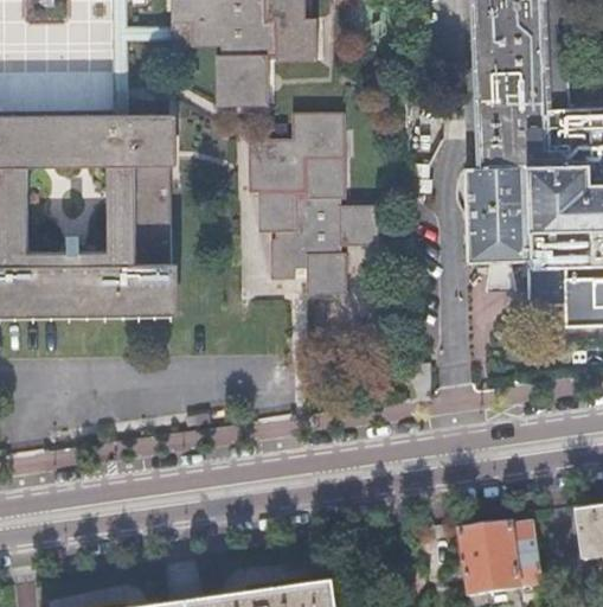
[(104,0),(107,114),(123,114),(122,42),(122,30),(121,0),(104,0)]
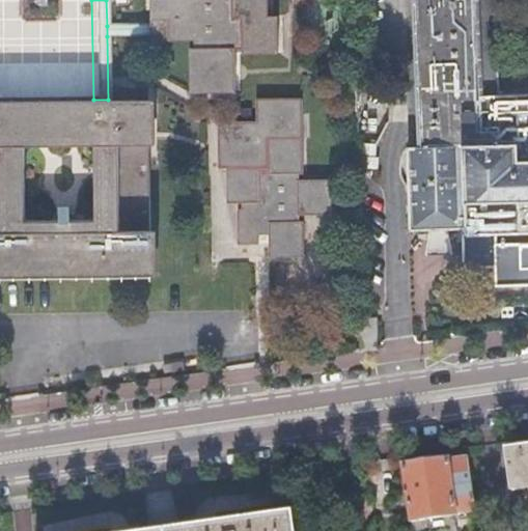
[(150,0),(150,21),(158,22),(158,26),(158,36),(158,39),(169,39),(169,42),(192,40),(192,49),(187,49),(188,90),(233,91),(233,45),(242,45),(242,49),(278,49),(277,16),(269,16),(268,0),(150,0)]
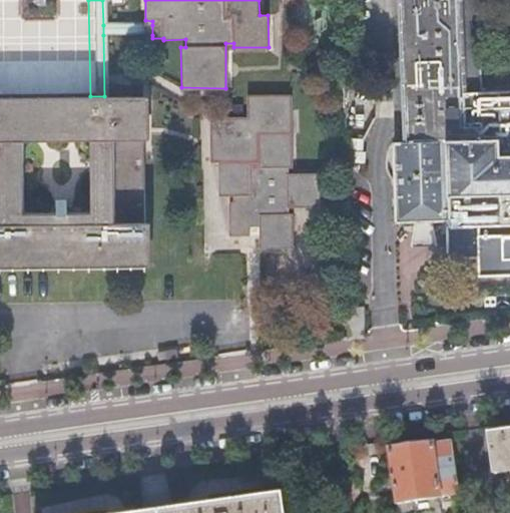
[(397,0),(402,141),(391,142),(394,221),(412,221),(429,220),(446,220),(446,228),(509,225),(509,90),(475,92),(472,0),(397,0)]
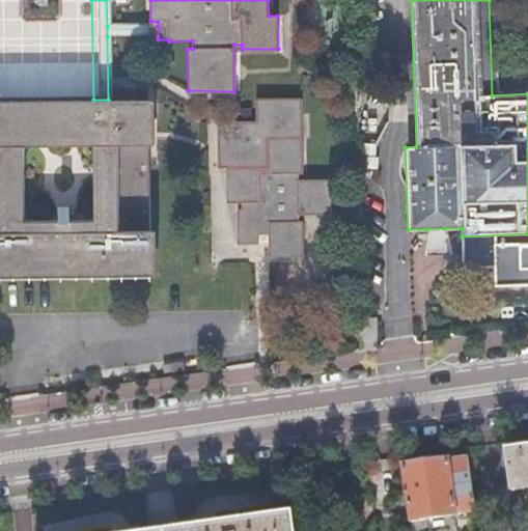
[(158,36),(158,26),(107,26),(107,36),(158,36)]
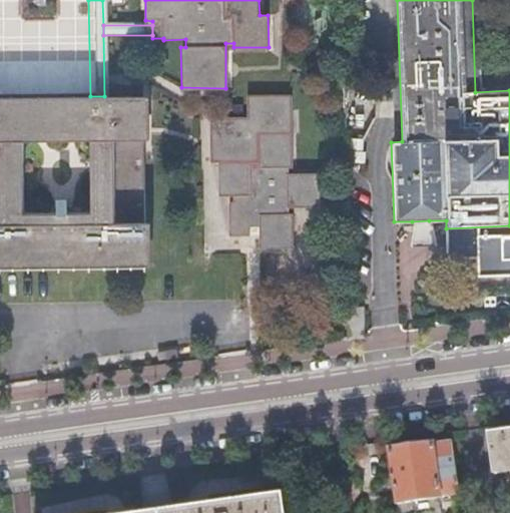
[(137,221),(135,139),(142,139),(140,96),(104,96),(90,96),(0,97),(0,265),(144,264),(143,221),(137,221)]
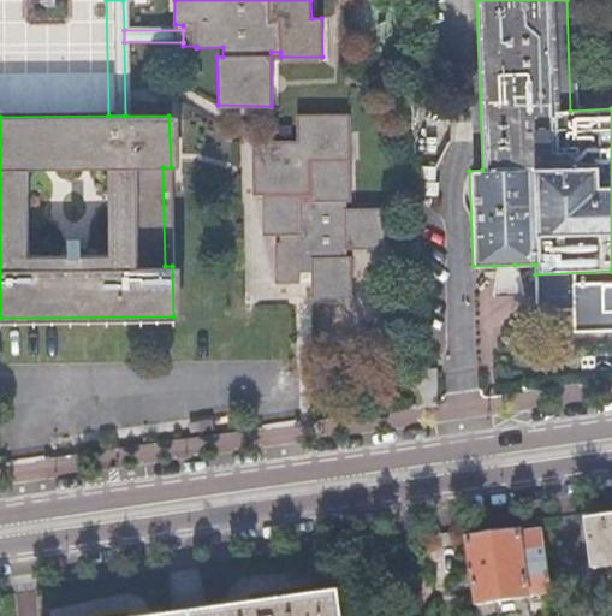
[(295,143),(251,144),(251,197),(262,197),(262,236),(279,236),(280,243),(274,243),(274,285),(298,285),(298,276),(309,276),(310,301),(350,300),(349,252),(384,252),(384,211),(345,212),(344,202),(349,202),(348,116),(295,116),(295,143)]
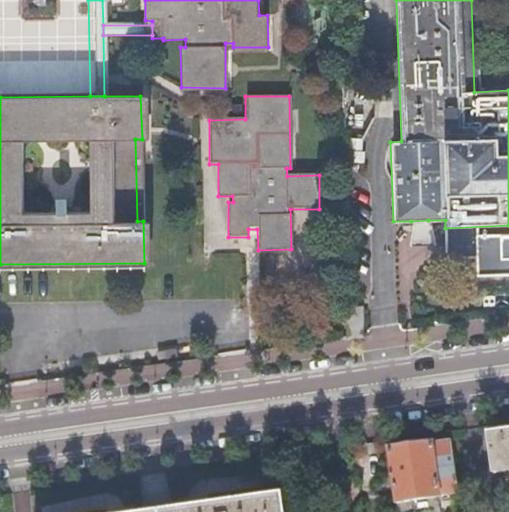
[(434,246),(428,220),(411,221),(406,247),(434,246)]
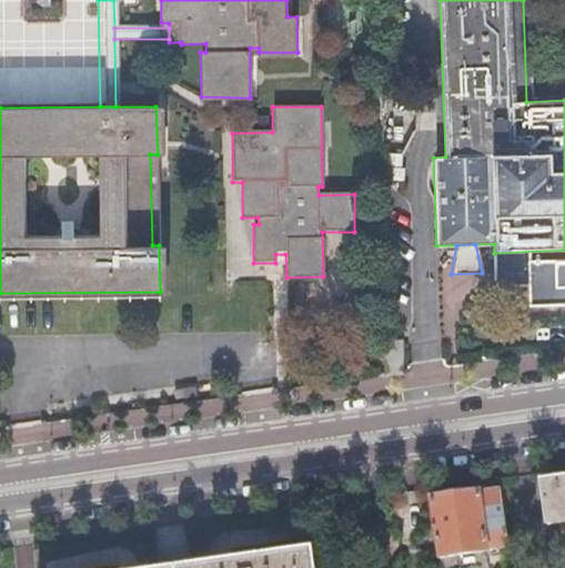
[(381,341),(382,343),(382,348),(382,376),(400,374),(400,341),(381,341)]
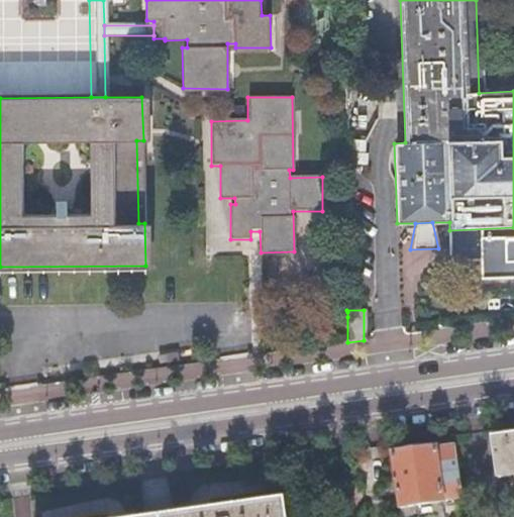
[(513,435),(488,440),(494,479),(513,475),(513,435)]
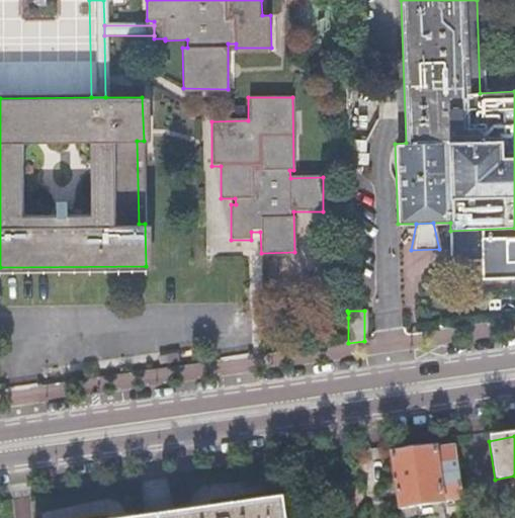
[(398,509),(460,500),(453,446),(391,455),(398,509)]
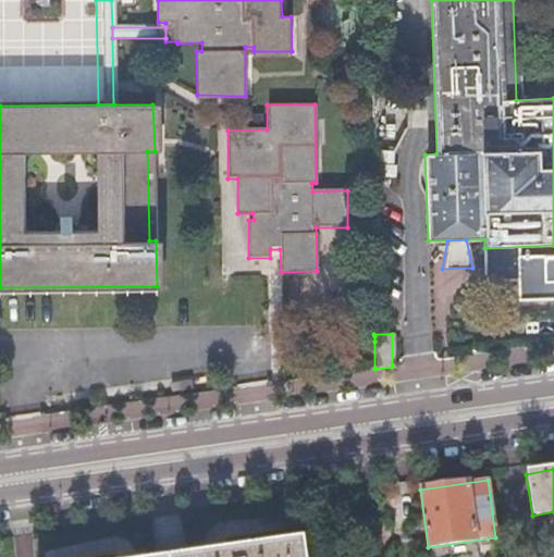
[(306,556),(305,539),(172,556),(306,556)]
